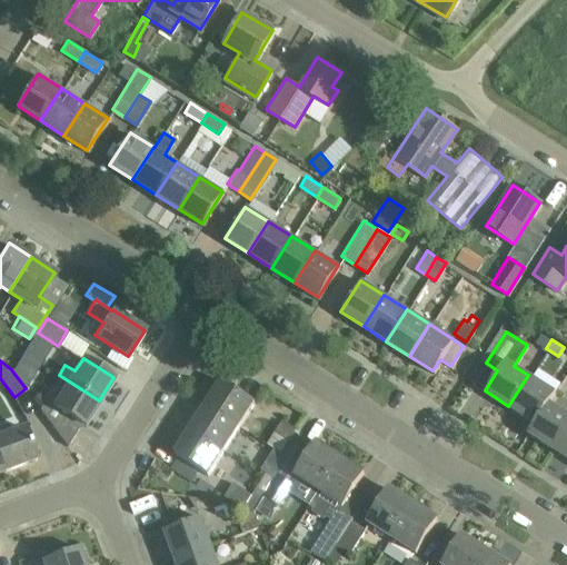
[(39,407),(53,426),(67,444),(77,427),(69,422),(71,416),(83,424),(99,400),(59,375),(52,385),(62,390),(52,404),(45,398),(39,407)]
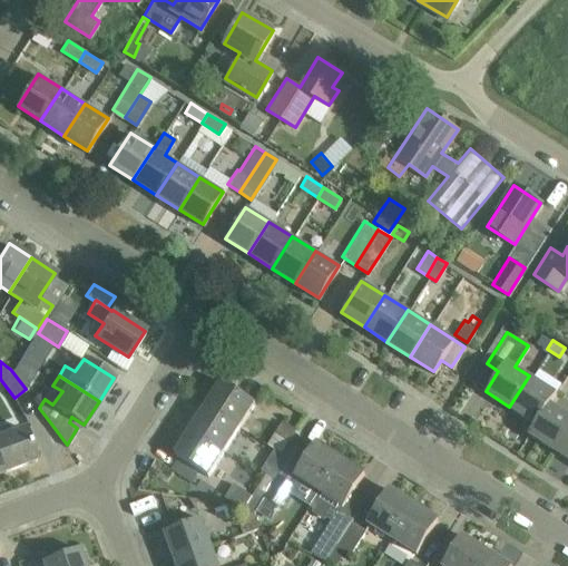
[(509,407),(534,422),(547,401),(554,391),(529,376),(509,407)]
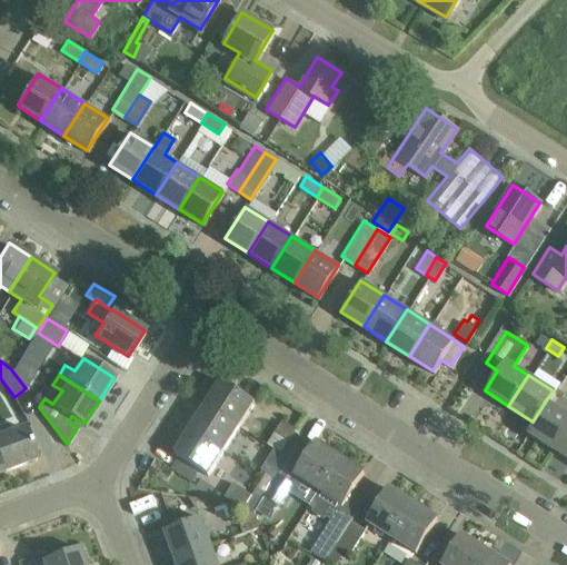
[(205,403),(238,425),(254,400),(220,378),(205,403)]
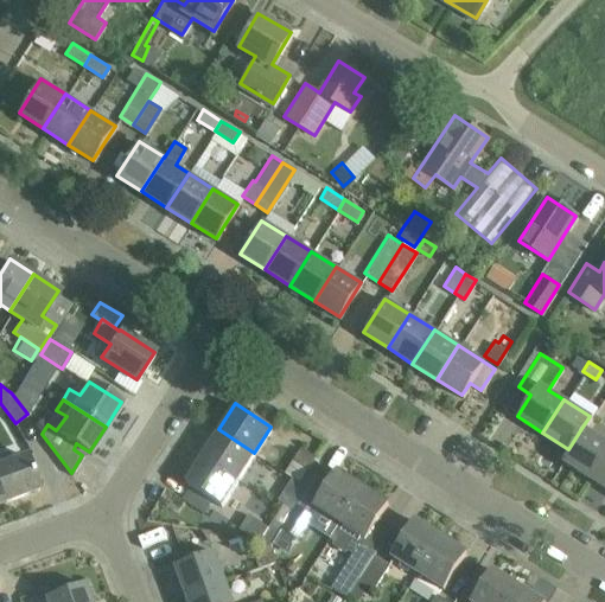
[(562,460),(588,476),(604,449),(604,441),(583,427),(568,449),(562,460)]
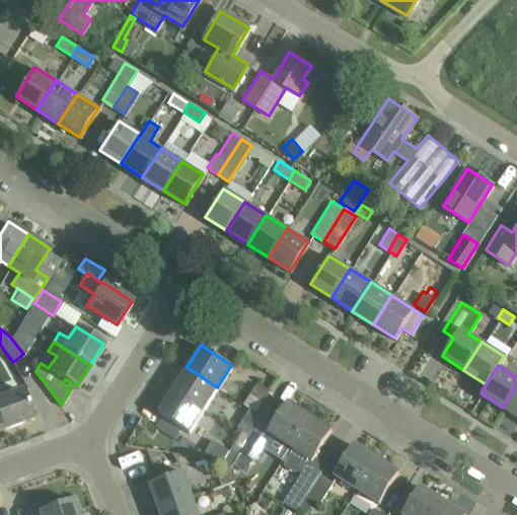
[(187,367),(172,389),(203,409),(217,387),(187,367)]
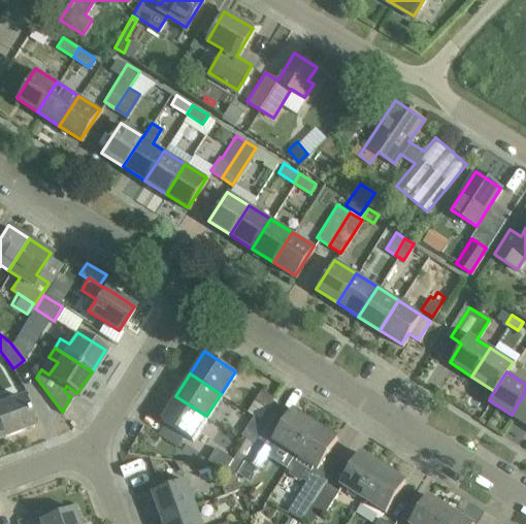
[(266,407),(273,396),(261,388),(253,399),(247,410),(259,418),(266,407)]
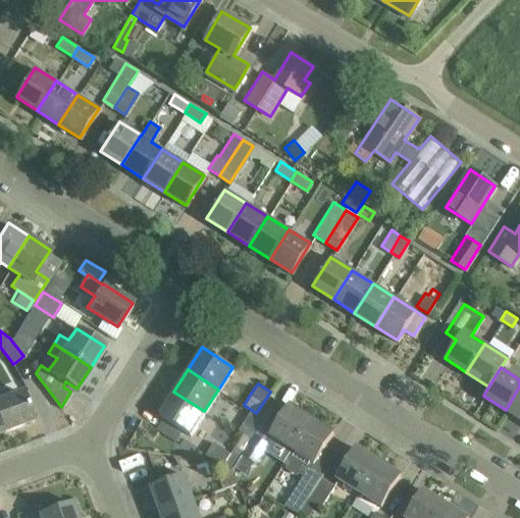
[(519,386),(506,410),(519,418),(519,386)]
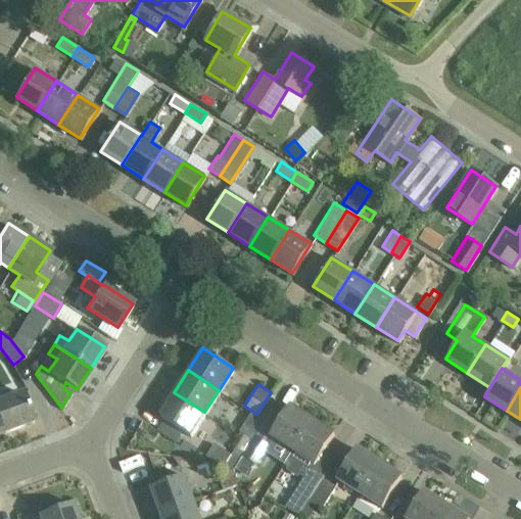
[(0,416),(5,430),(33,420),(20,389),(0,397),(0,416)]
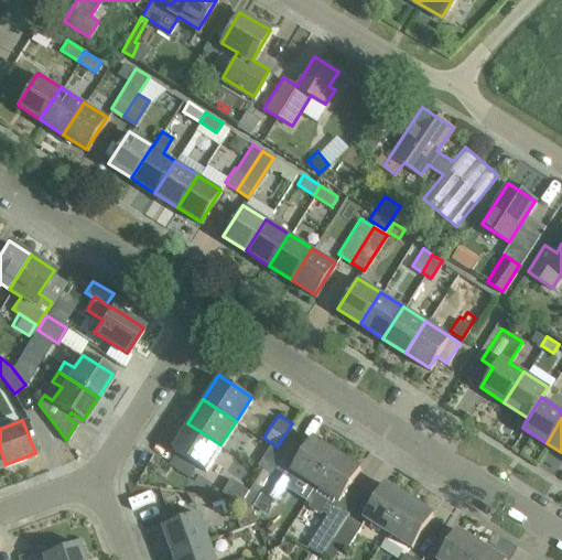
[(230,450),(220,444),(187,423),(172,448),(205,470),(213,456),(223,463),(230,450)]
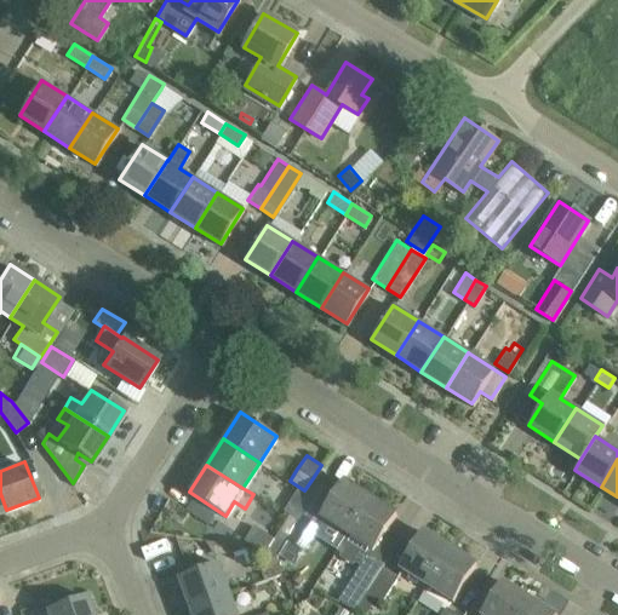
[(320,515),(345,530),(368,495),(343,478),(320,515)]
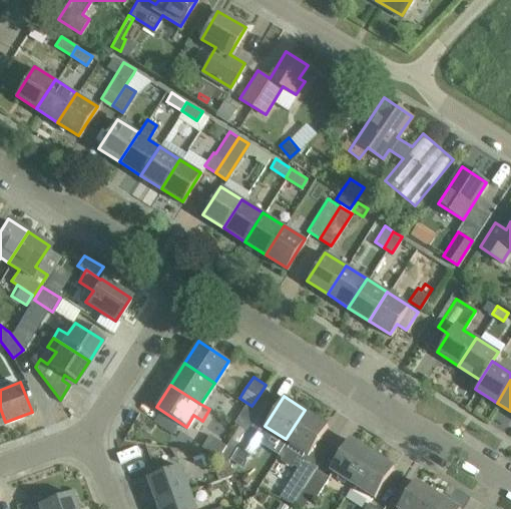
[(293,463),(297,466),(302,458),(304,459),(308,453),(327,424),(305,410),(286,439),(277,454),(281,456),(280,458),(291,466),(293,463)]
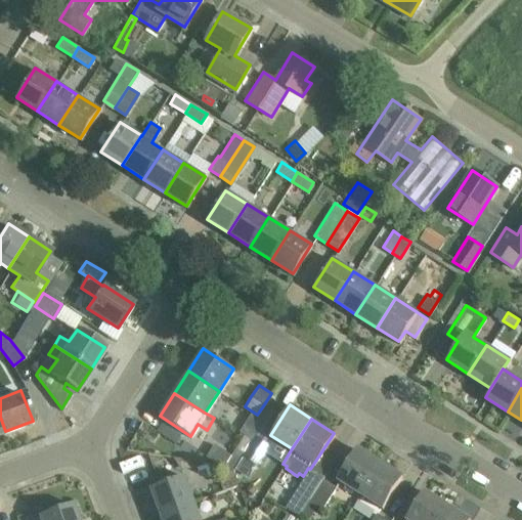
[(234,448),(244,453),(253,438),(244,433),(242,436),(234,448)]
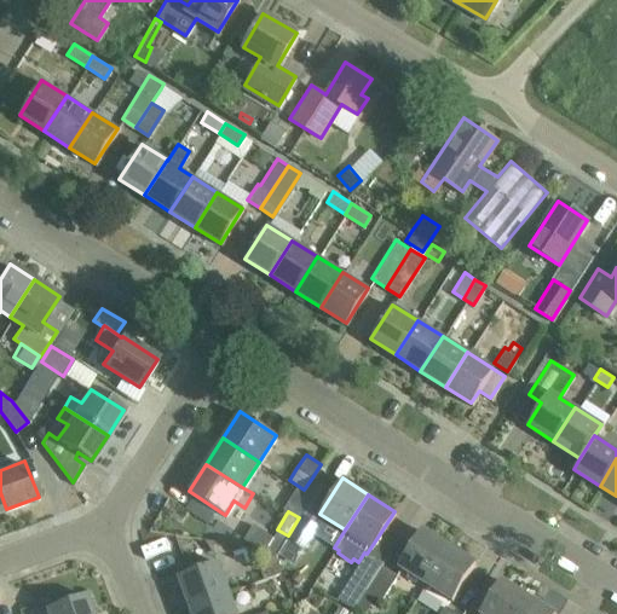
[(299,517),(288,536),(287,538),(303,548),(317,522),(303,513),(299,517)]
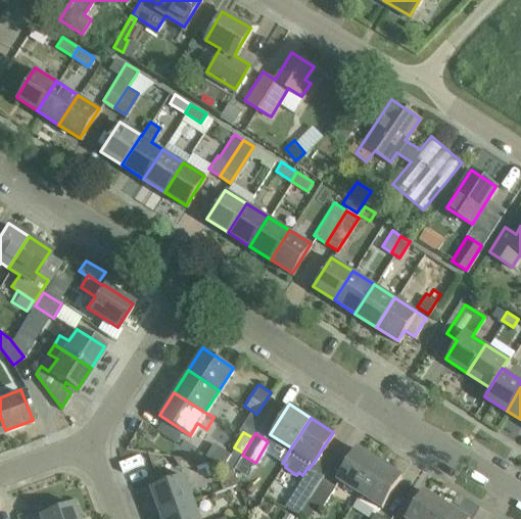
[(337,477),(359,490),(378,461),(357,446),(337,477)]
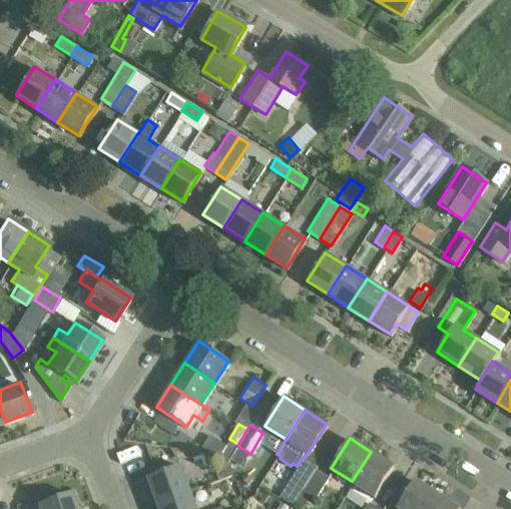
[(228,460),(237,446),(238,444),(229,439),(223,448),(213,442),(208,451),(217,456),(216,458),(228,460)]
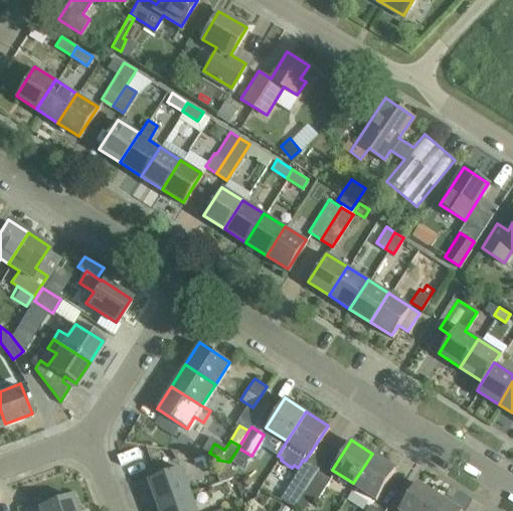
[(180,460),(193,456),(189,450),(172,448),(180,460)]
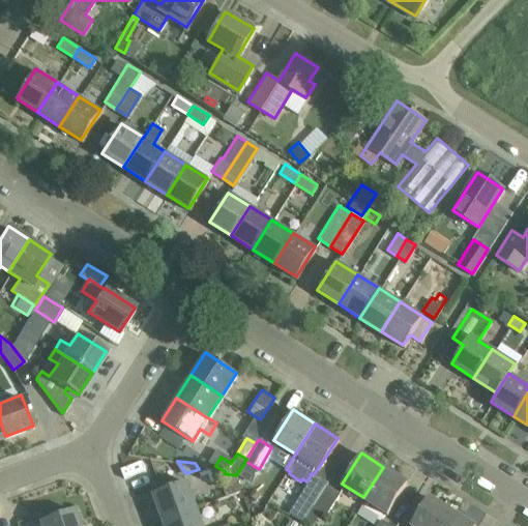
[(406,480),(383,467),(363,497),(386,512),(406,480)]
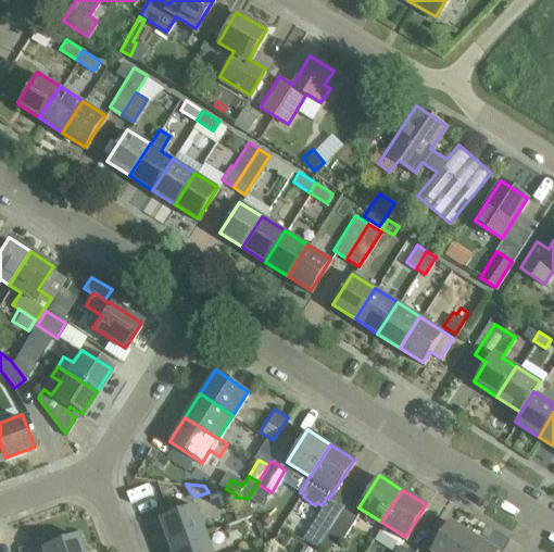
[(248,499),(235,497),(239,509),(233,512),(236,519),(253,513),(248,499)]
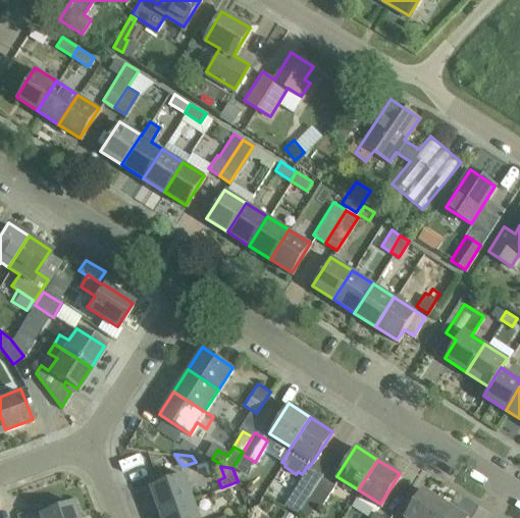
[(307,496),(320,474),(319,473),(309,467),(307,466),(302,474),(283,503),(298,511),(304,501),(307,496)]
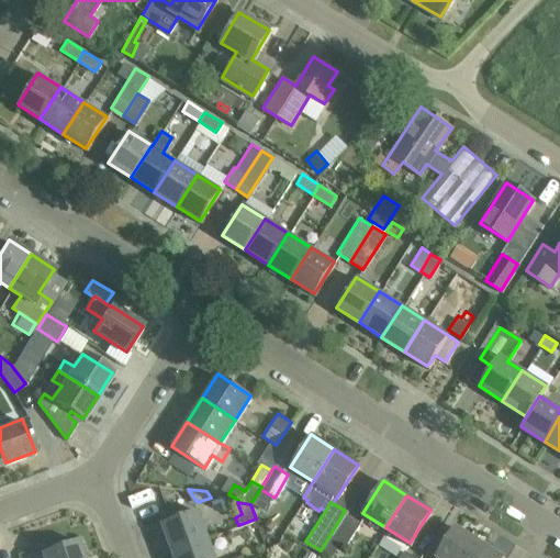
[(160,523),(170,550),(208,537),(198,509),(160,523)]
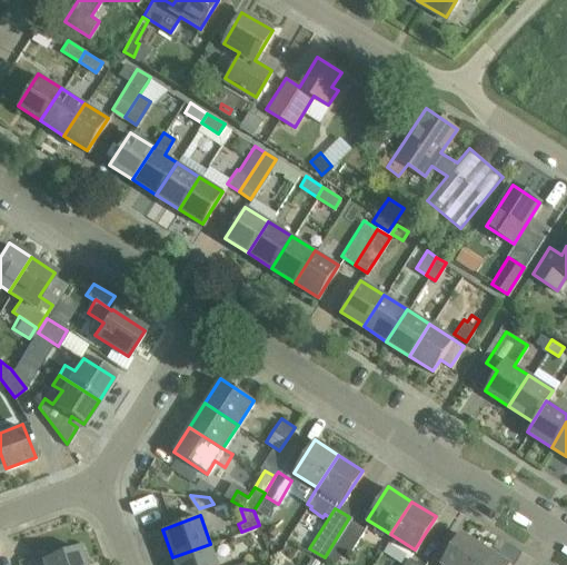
[(350,517),(349,517),(335,541),(347,548),(350,549),(365,527),(350,517)]
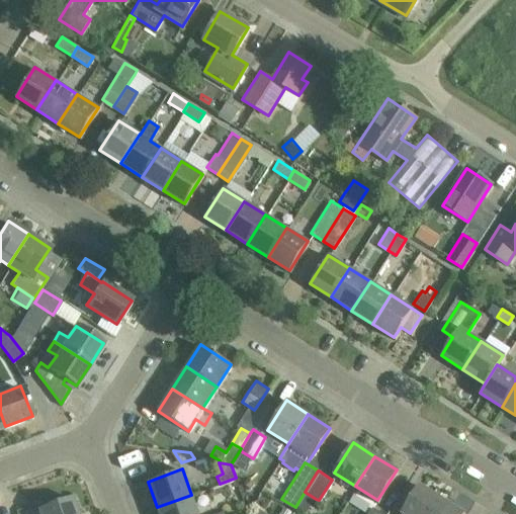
[(401,511),(405,513),(429,513),(440,498),(419,484),(401,511)]
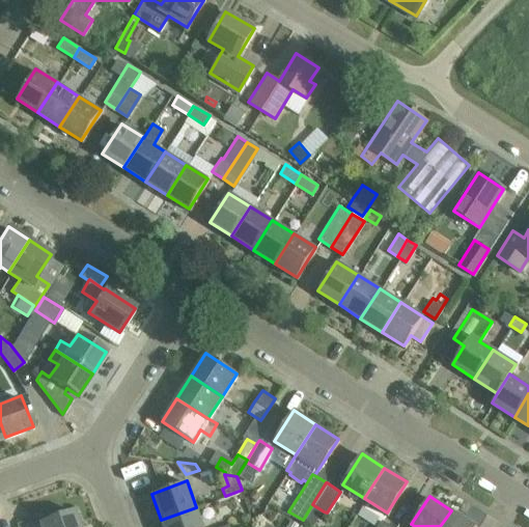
[(202,526),(196,507),(161,520),(164,526),(202,526)]
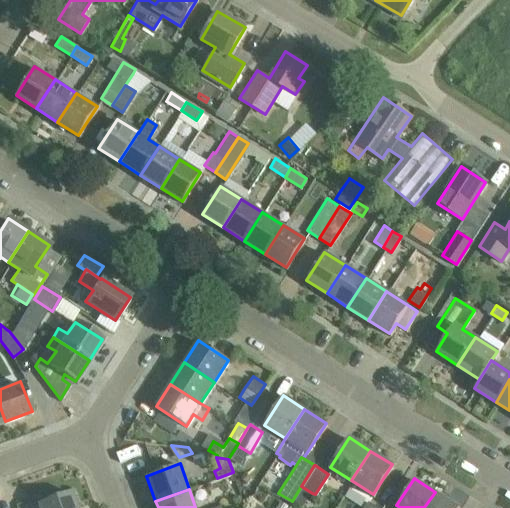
[(36,503),(37,507),(75,507),(69,490),(36,503)]
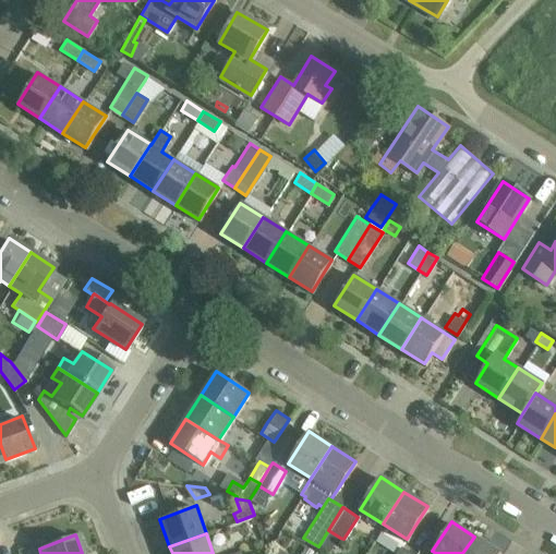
[(498,553),(499,553),(474,537),(462,553),(498,553)]
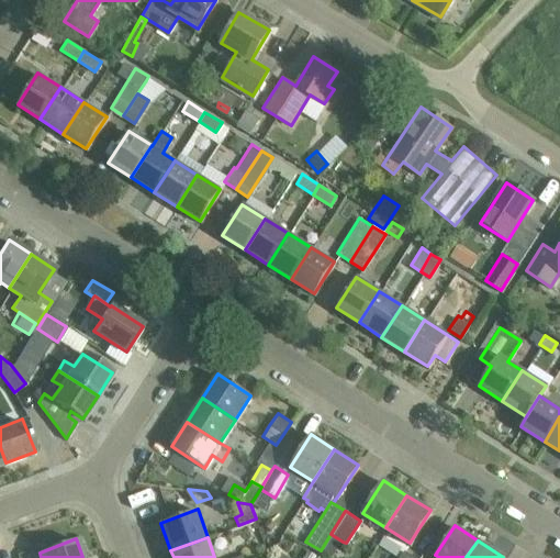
[(398,557),(415,557),(416,557),(404,548),(398,557)]
